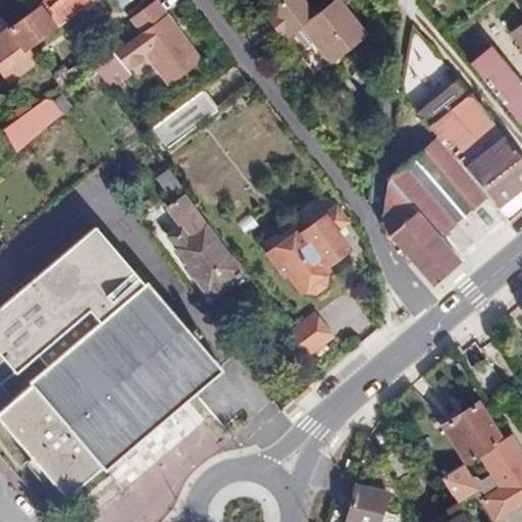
[(42,0),(48,7),(51,12),(49,15),(40,4),(0,34),(0,69),(9,82),(36,62),(27,50),(91,0),(42,0)]
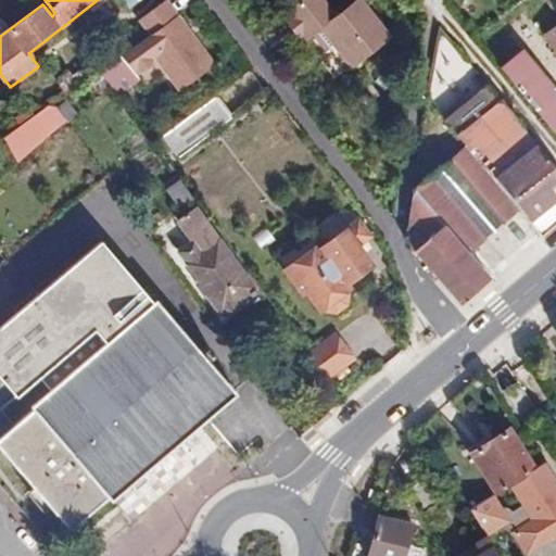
[(101,0),(114,17),(139,0),(101,0)]
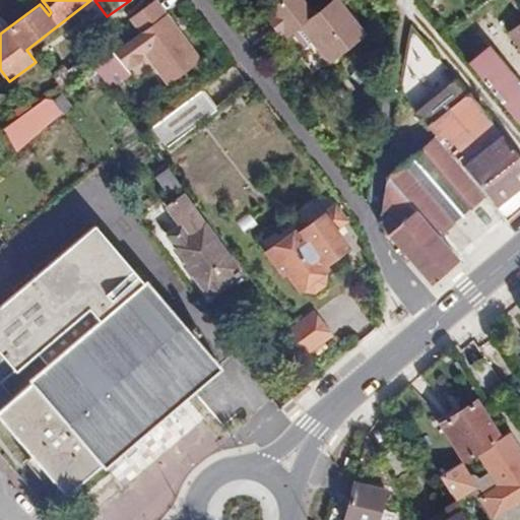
[(166,12),(156,0),(153,0),(128,18),(138,34),(131,39),(167,85),(200,59),(166,12)]
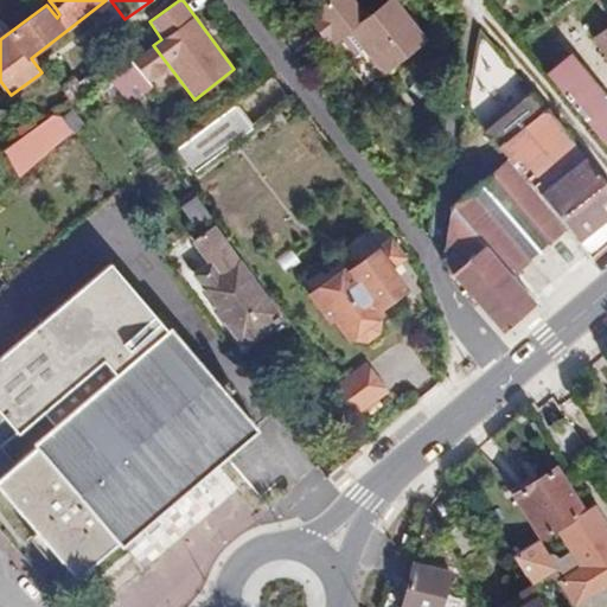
[(393,0),(388,0),(349,31),(368,56),(351,68),(364,85),(423,39),(393,0)]
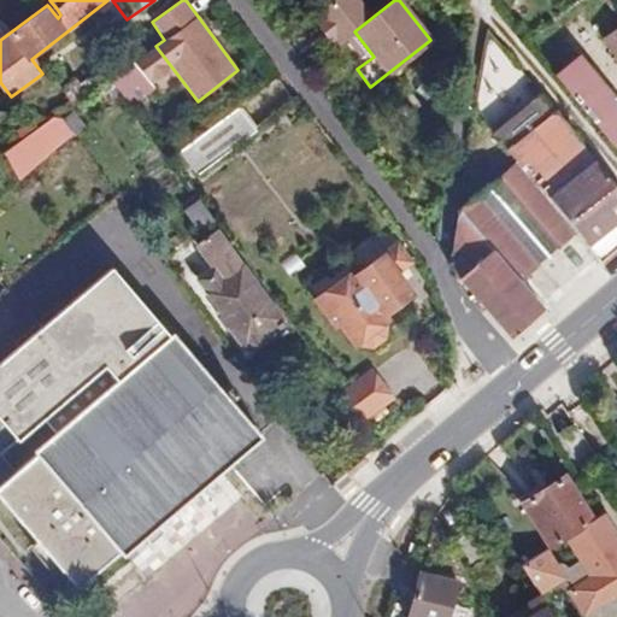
[(616,0),(606,0),(616,15),(616,0)]
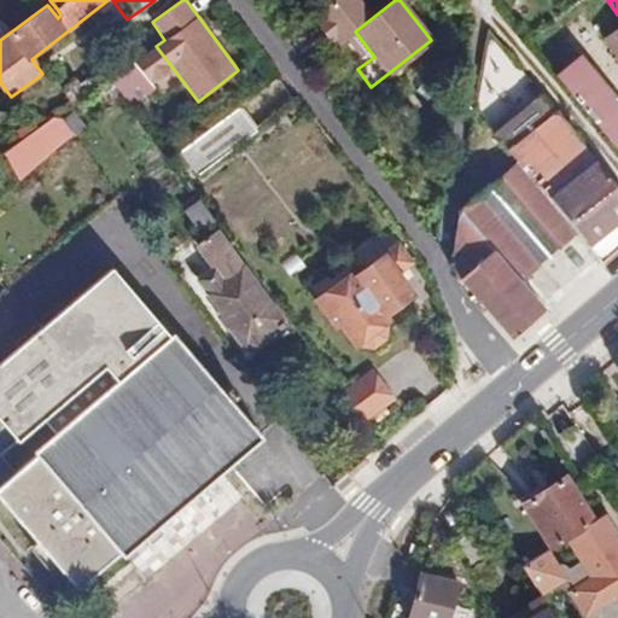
[(617,28),(605,38),(617,56),(617,28)]
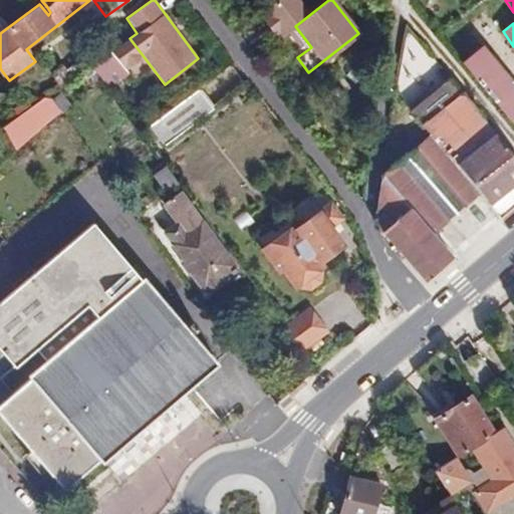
[(406,24),(400,57),(412,60),(427,50),(406,24)]
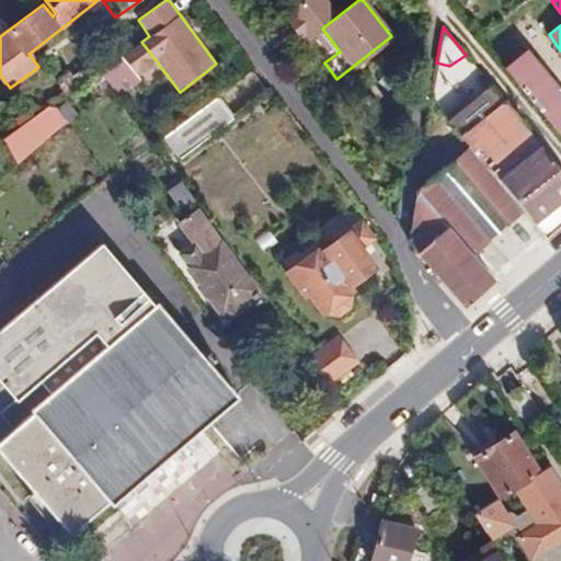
[(505,68),(560,136),(560,134),(560,94),(526,50),(505,68)]
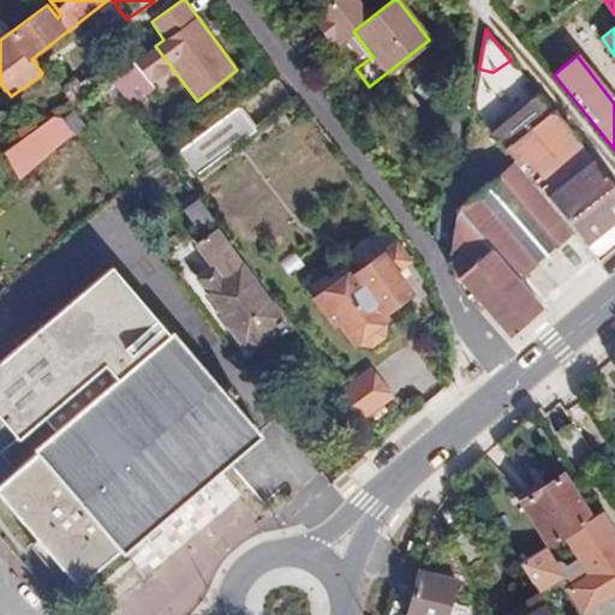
[(151,88),(133,63),(111,81),(93,95),(105,112),(123,97),(130,107),(151,88)]
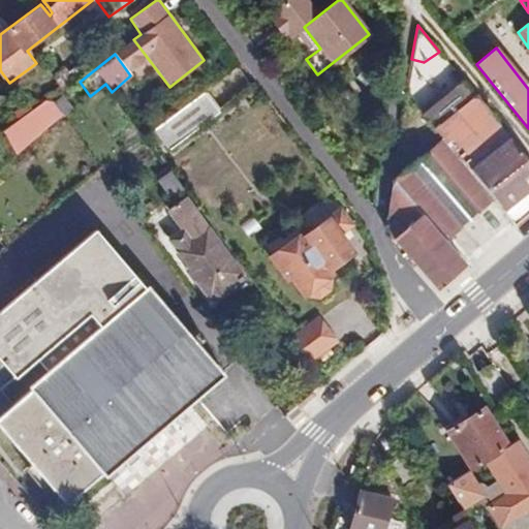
[(82,62),(69,70),(68,67),(53,76),(60,90),(62,90),(78,81),(88,74),(82,62)]
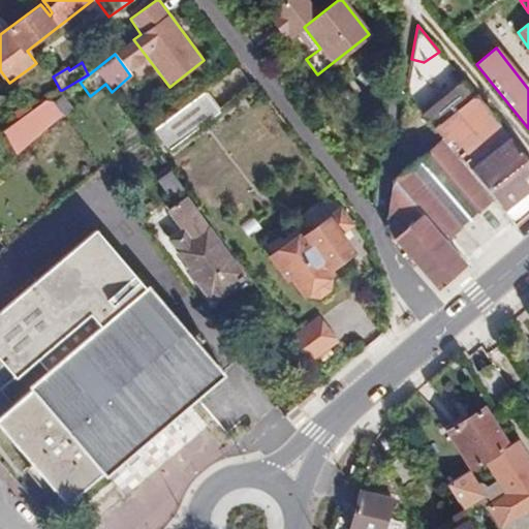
[(434,129),(474,95),(462,80),(422,115),(434,129)]
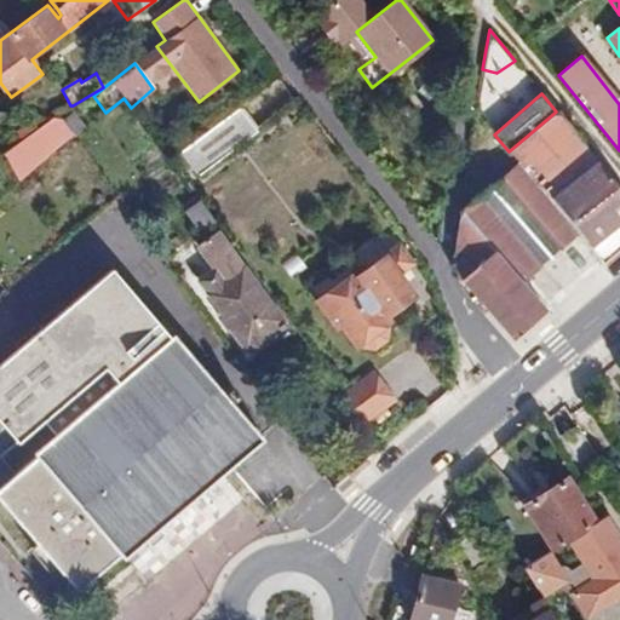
[(257,131),(239,105),(179,151),(197,176),(257,131)]
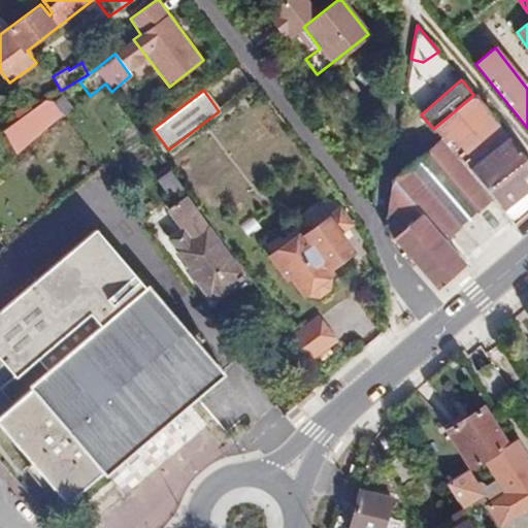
[(74,108),(62,94),(53,102),(62,113),(64,117),(74,108)]
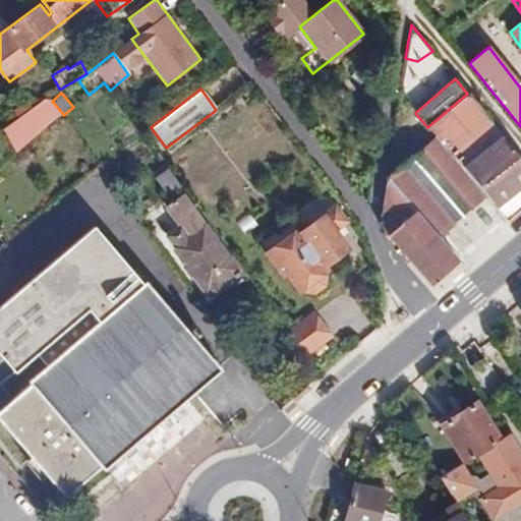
[(427,127),(496,208),(520,185),(520,160),(467,94),(427,127)]
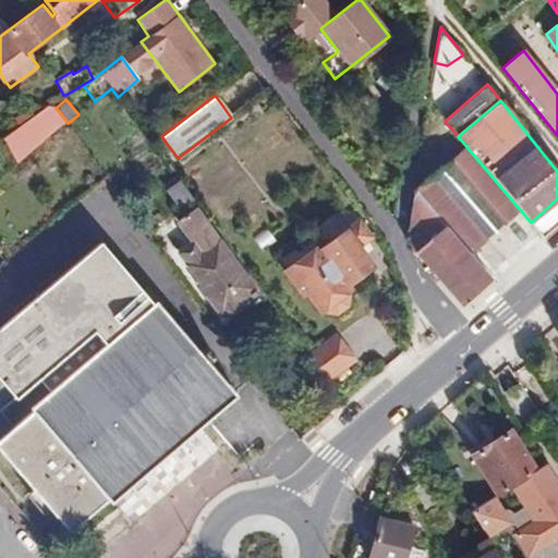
[(55,108),(49,107),(4,141),(19,165),(67,122),(55,108)]
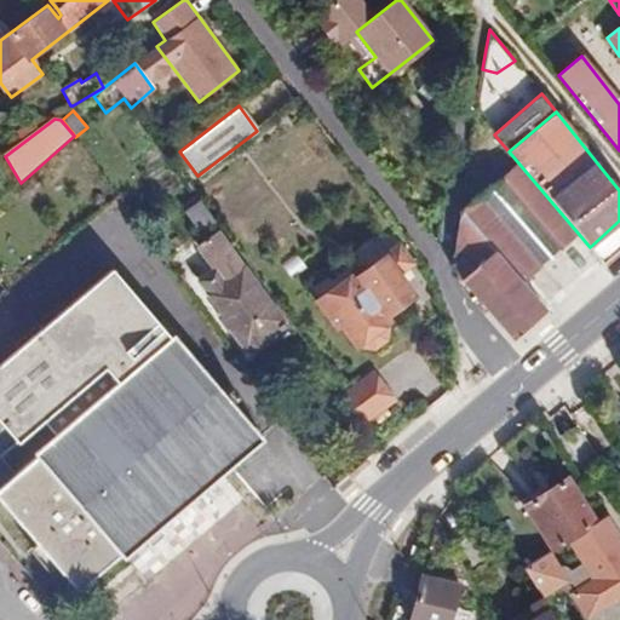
[(461,277),(512,338),(546,310),(521,283),(578,234),(518,164),(459,213),(451,262),(461,277)]
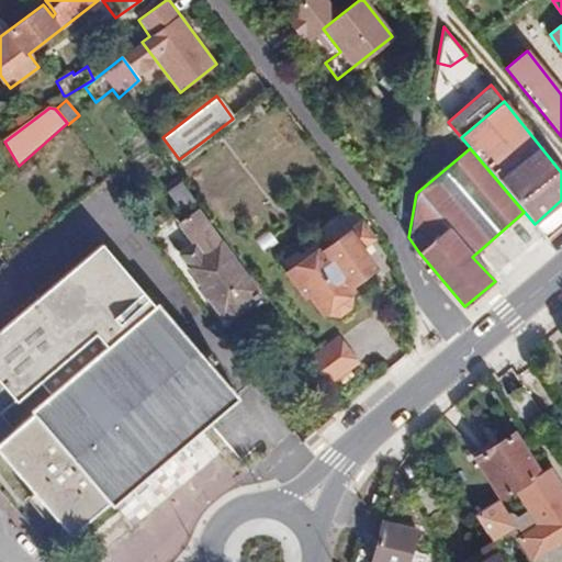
[(193,198),(181,181),(167,192),(180,209),(193,198)]
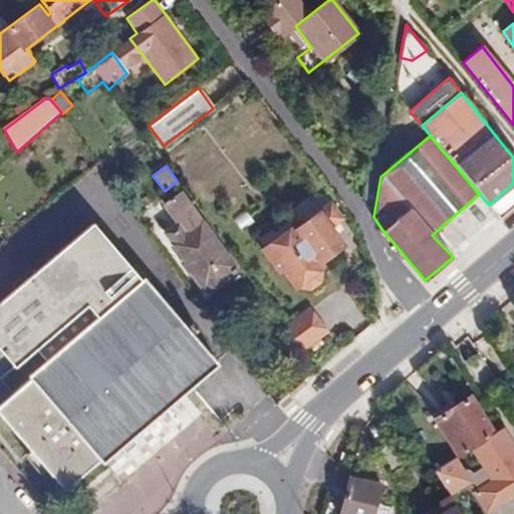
[(513,183),(489,205),(499,218),(513,205),(513,183)]
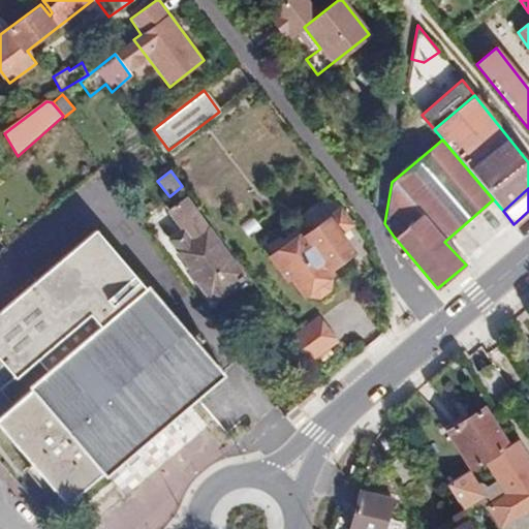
[(242,274),(186,198),(167,211),(181,229),(168,239),(189,270),(191,268),(197,277),(194,280),(208,299),(211,297),(212,299),(224,288),(223,287),(242,274)]
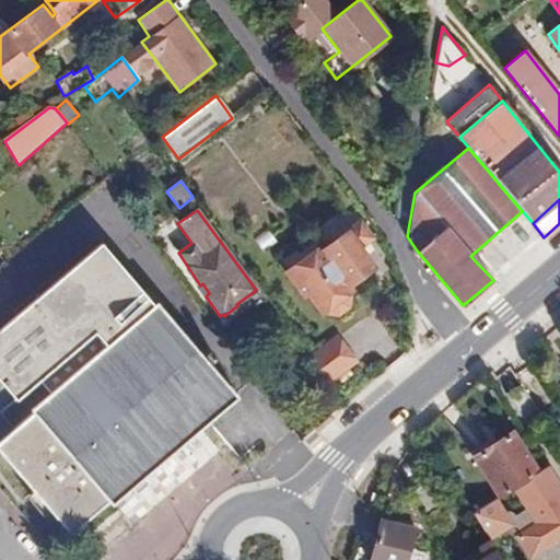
[(316,247),(283,270),(301,295),(305,293),(318,313),(322,311),(335,313),(345,306),(347,293),(349,291),(345,286),(371,267),(358,248),(370,238),(359,222),(319,249),(316,247)]
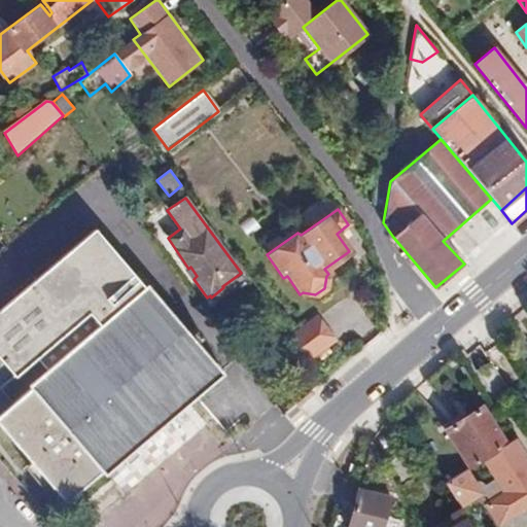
[(218,372),(95,229),(0,308),(0,359),(14,377),(36,359),(48,373),(0,413),(0,427),(65,503),(218,372)]
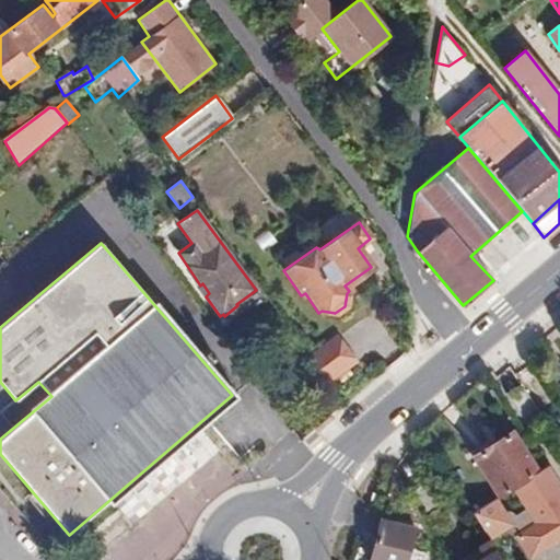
[(209,293),(202,283),(200,286),(197,288),(205,298),(206,296),(209,293)]
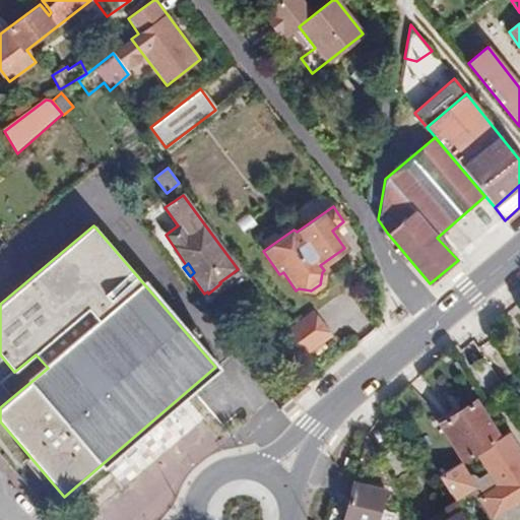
[(330,335),(313,312),(288,331),(306,354),(330,335)]
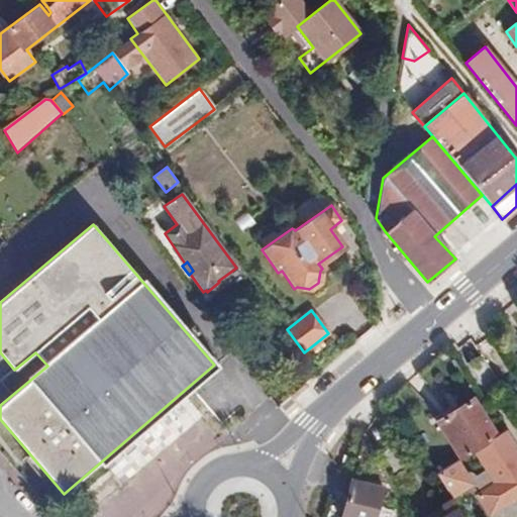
[(502,388),(481,354),(467,364),(488,397),(502,388)]
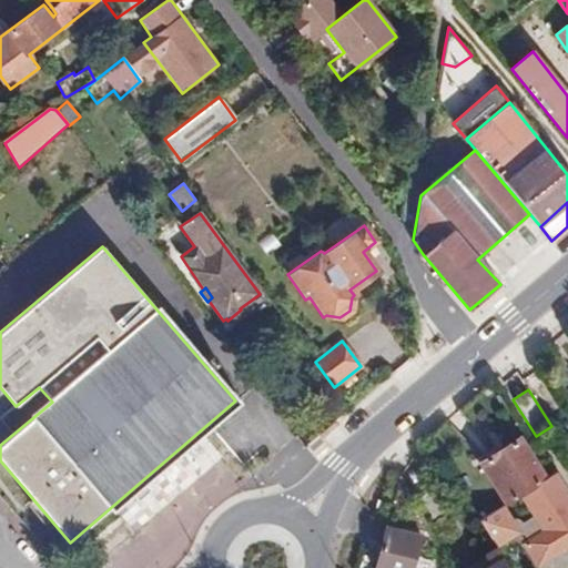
[(517,495),(545,477),(519,437),(479,463),(505,504),(517,495)]
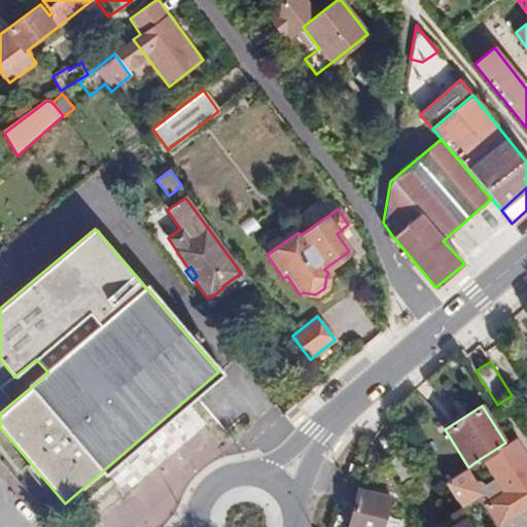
[(505,443),(480,459),(493,480),(480,488),(467,467),(445,482),(460,508),(478,497),(497,526),(526,507),(526,454),(516,436),(505,443)]
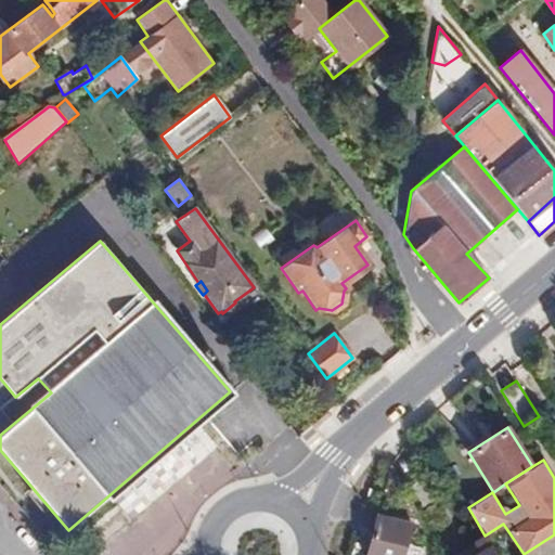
[(401,554),(410,524),(376,515),(366,554),(401,554)]
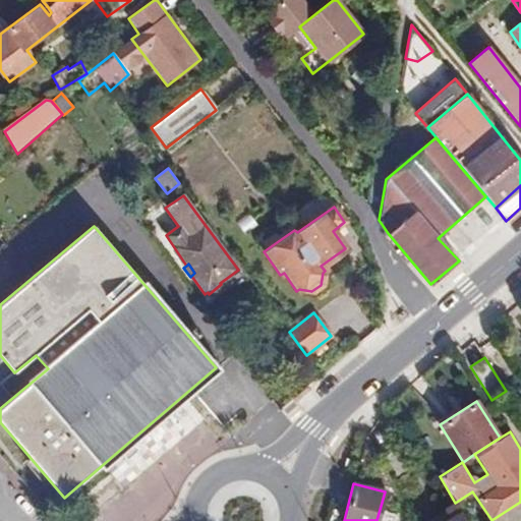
[(466,520),(455,503),(422,520),(466,520)]
